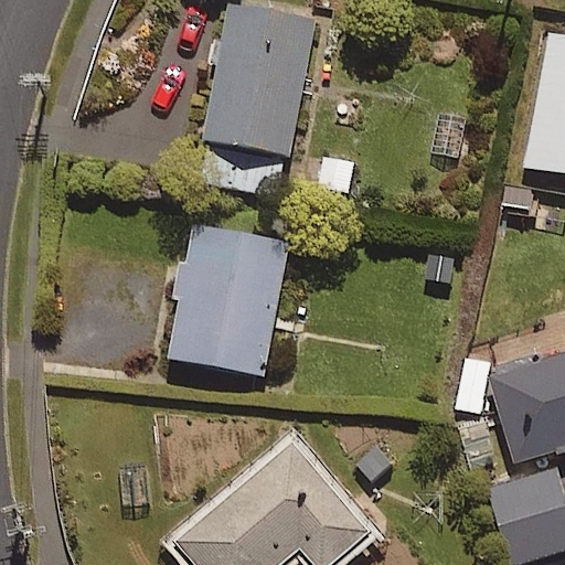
[(231,0),(228,0),(202,136),(220,139),(212,180),(279,194),(315,17),(231,0)]
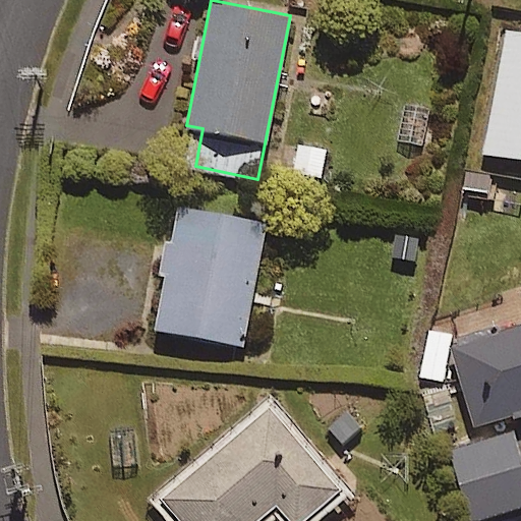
[(520,31),(506,29),(482,151),(520,158),(520,31)]
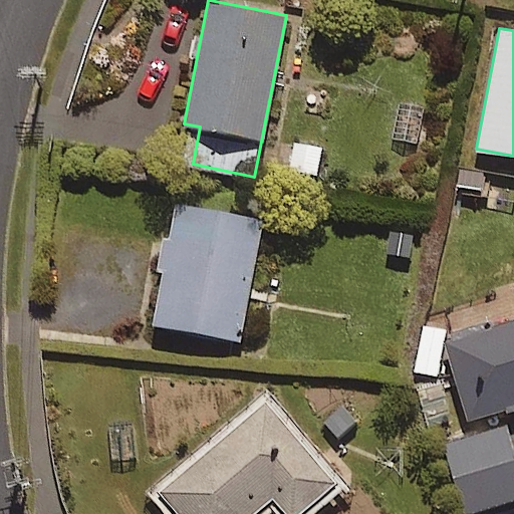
[(316,143),(282,145),(284,177),(318,175),(316,143)]
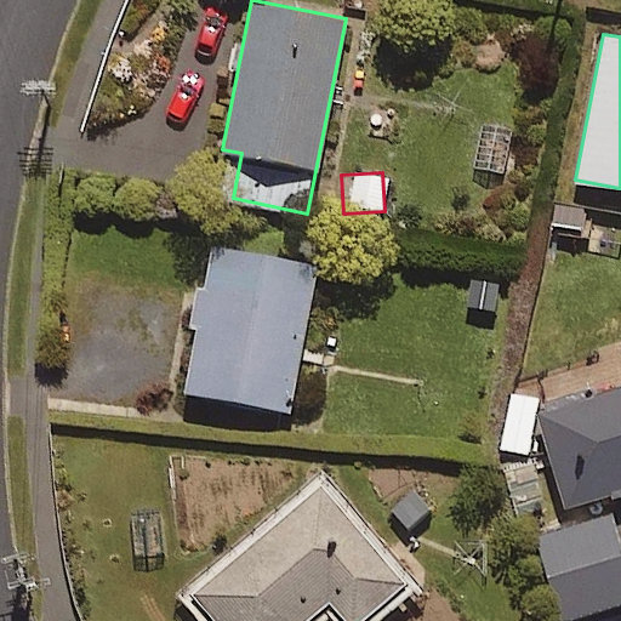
[(597,194),(558,184),(547,227),(587,237),(597,194)]
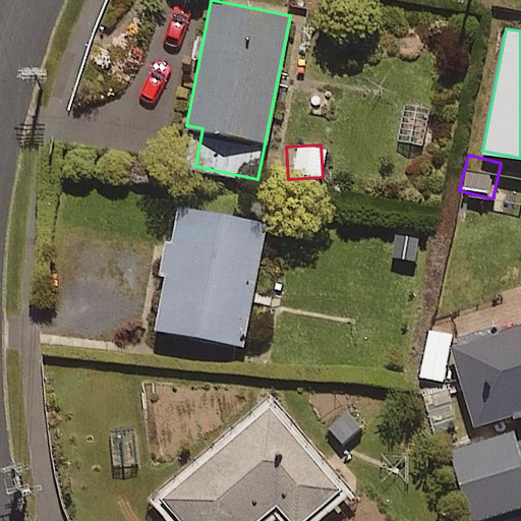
[(265,220),(193,208),(187,243),(169,240),(153,328),(242,344),(265,220)]
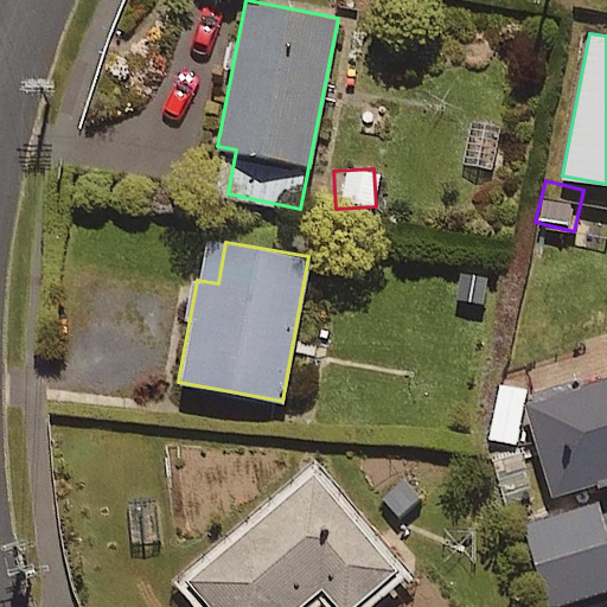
[(606,376),(526,401),(555,494),(606,478),(606,376)]
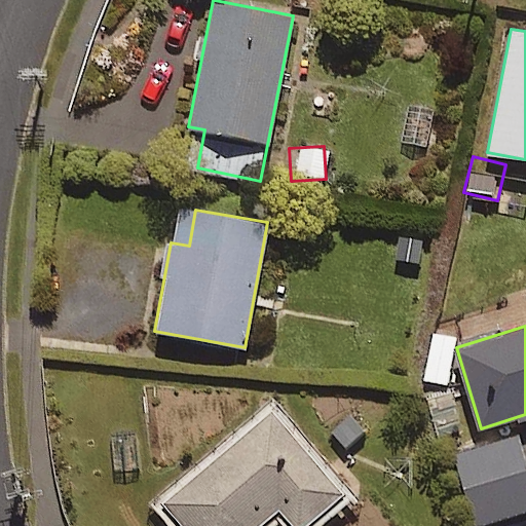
[(456,338),(433,333),(423,379),(447,384),(456,338)]
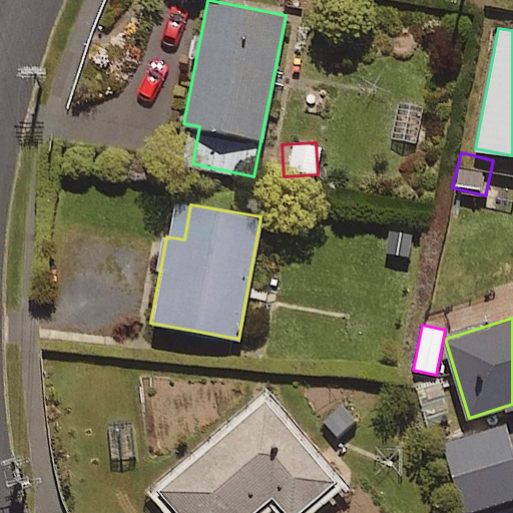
[(440,380),(414,386),(423,428),(448,423),(440,380)]
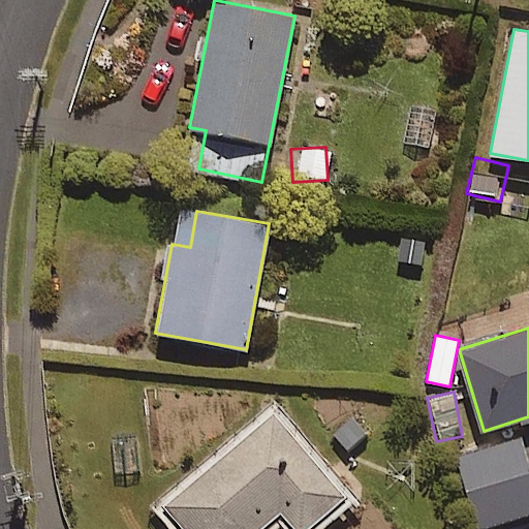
[(306,528),(343,499),(273,413),(163,504),(184,528),(257,528),(280,510),(296,528),(306,528)]
